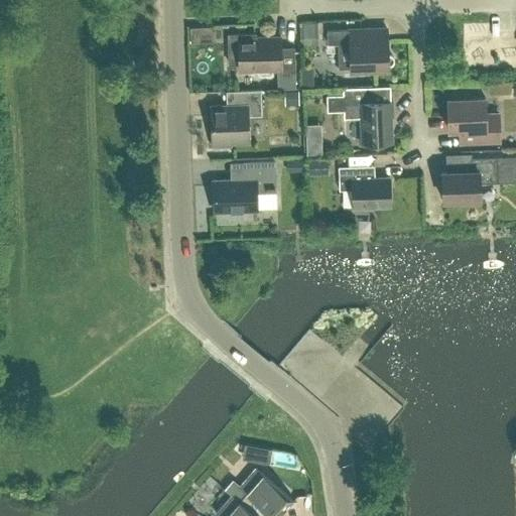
[(386,27),(339,29),(327,30),(327,42),(337,42),(338,68),(388,66),(388,62),(393,59),(393,55),(391,53),(387,52),(386,27)]
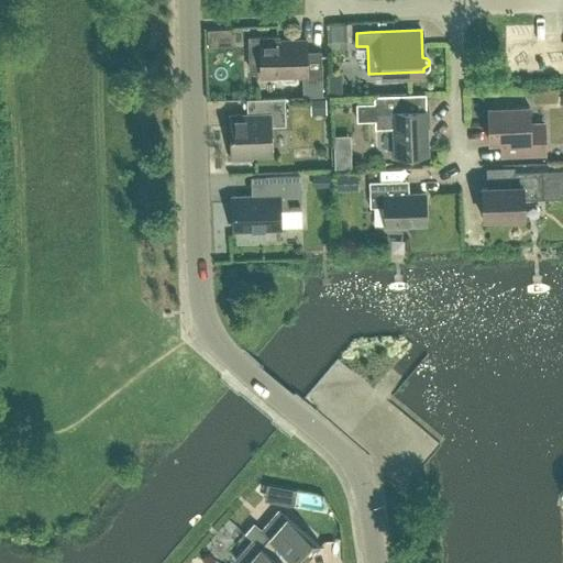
[(250,68),(261,67),(261,76),(306,74),(306,84),(322,83),(321,51),(306,51),(306,39),(278,40),(278,35),(249,36),(250,68)]
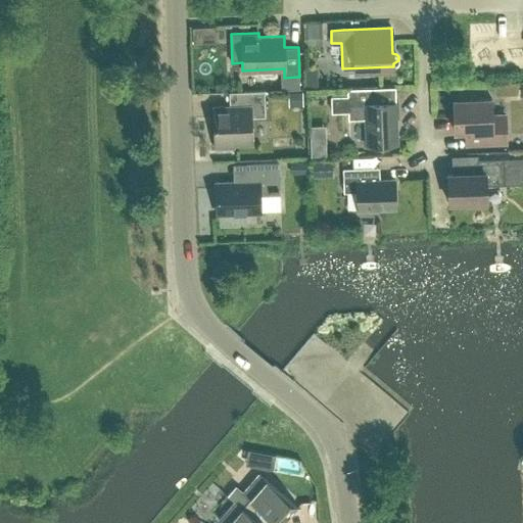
[(396,101),(395,101),(394,86),(347,88),(347,95),(331,95),(331,111),(347,110),(348,119),(366,117),(367,143),(396,142),(395,116),(397,116),(396,101)]
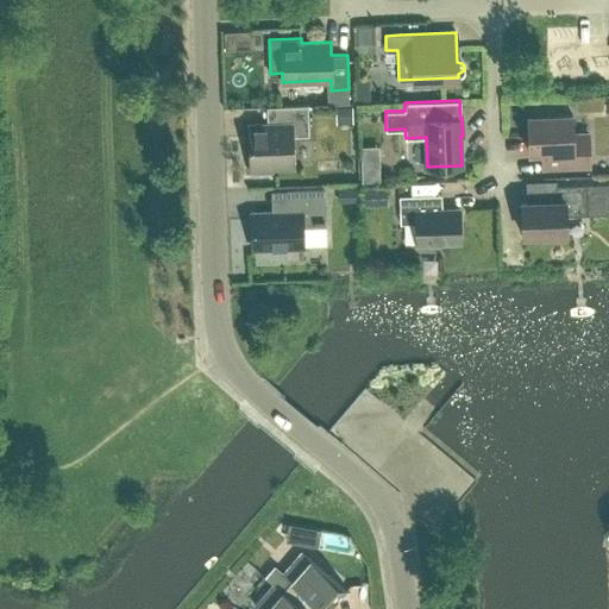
[(250,171),(271,170),(271,167),(294,167),(293,136),(308,135),(308,105),(278,106),(280,123),(248,124),(250,171)]
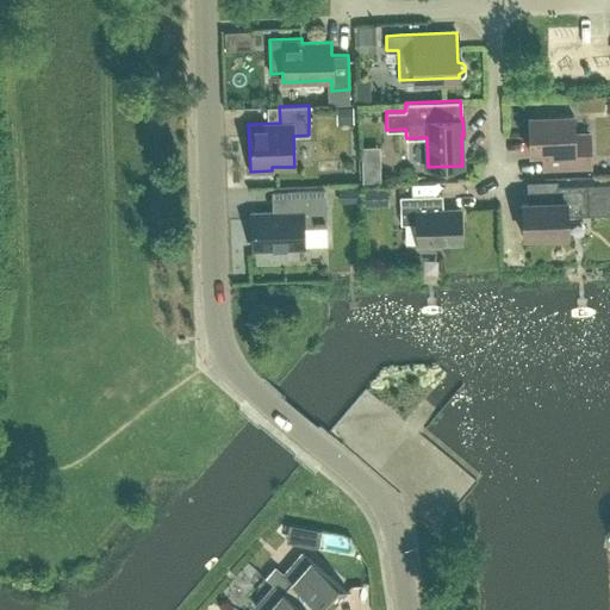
[(533,106),(534,135),(528,135),(529,151),(542,151),(543,167),(590,166),(589,132),(573,132),(572,113),(559,113),(559,105),(533,106)]
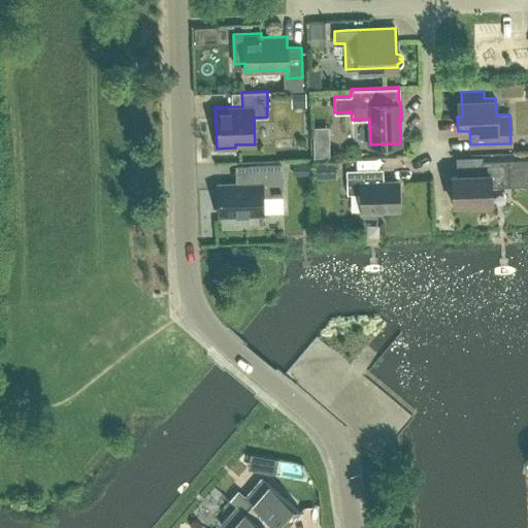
[(329,142),(315,142),(315,157),(329,157),(329,142)]
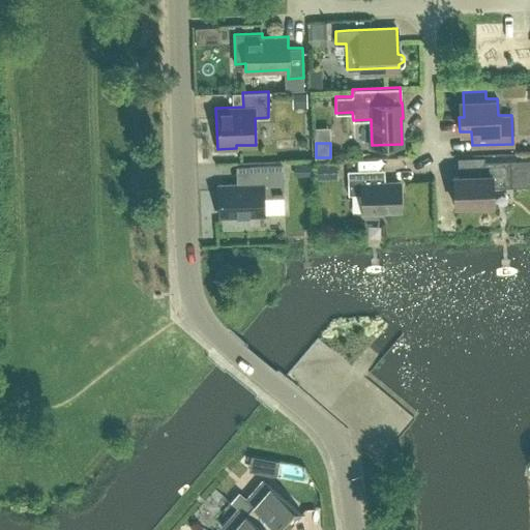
[(529,158),(483,160),(483,156),(458,156),(459,175),(453,175),(454,203),(493,202),(493,186),(529,185),(529,158)]
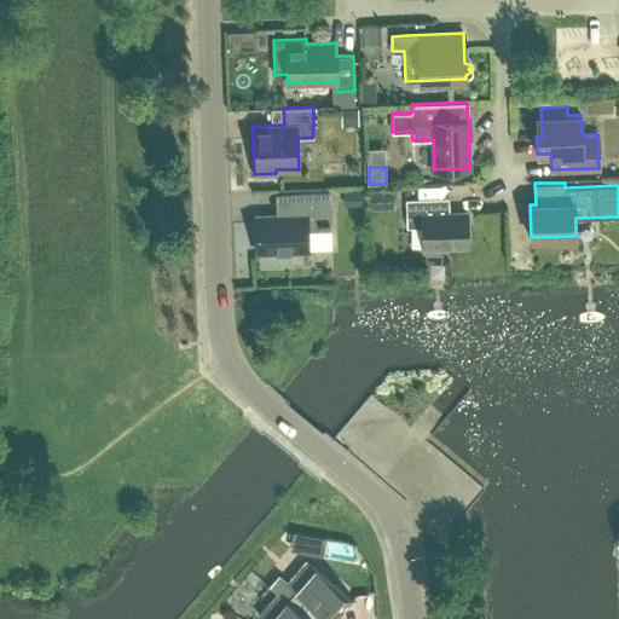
[(345,190),(345,203),(364,203),(364,189),(345,190)]
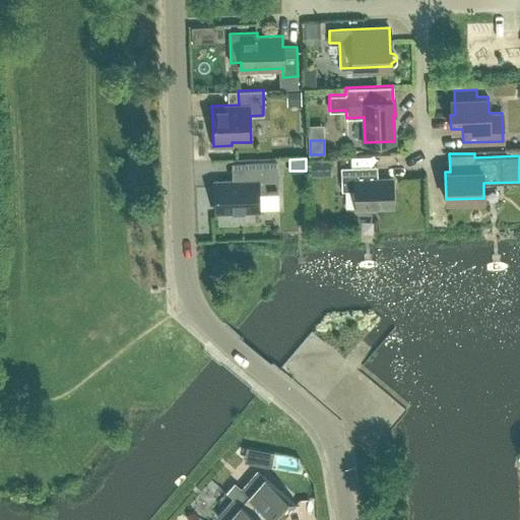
[(332,159),(312,159),(312,176),(322,176),(322,168),(332,168),(332,159)]
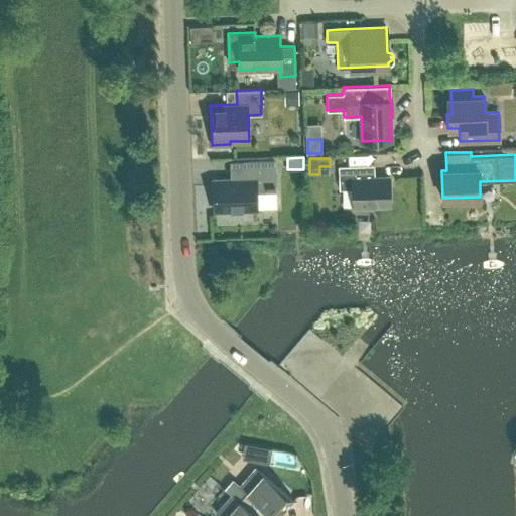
[(275,160),(243,161),(243,178),(213,179),(214,210),(276,208),(275,160)]
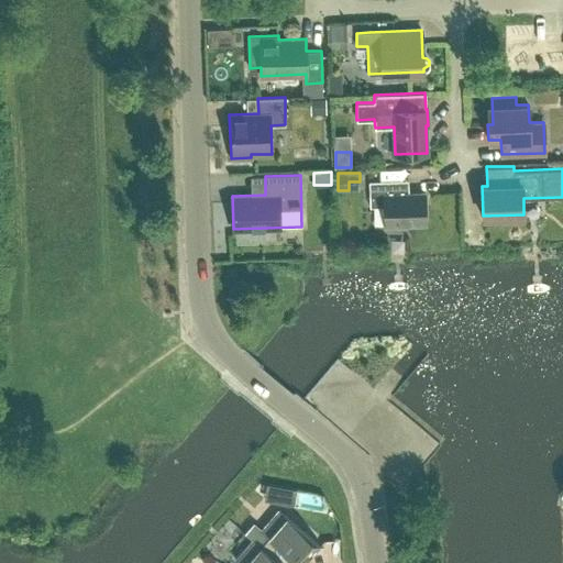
[(385,224),(426,223),(424,192),(400,194),(400,179),(368,180),(370,206),(384,206),(385,224)]
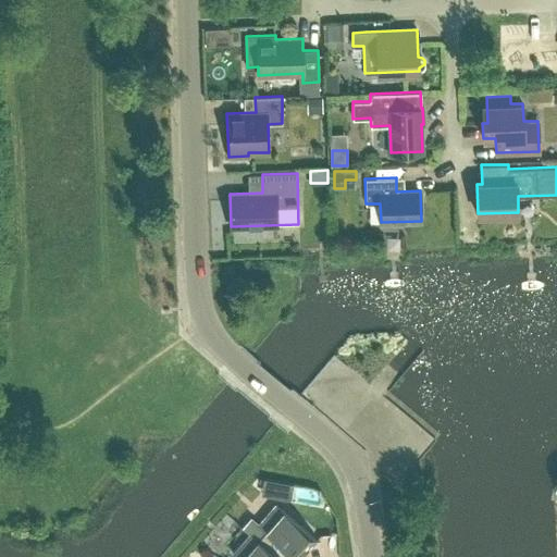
[(289,497),(292,482),(277,480),(274,495),(289,497)]
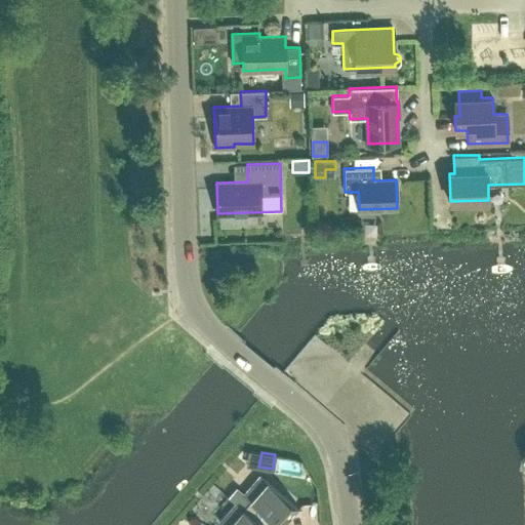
[(251,499),(243,509),(242,509),(260,524),(279,524),(287,517),(288,519),(297,509),(301,512),(303,512),(259,475),(253,481),(254,481),(244,493),(251,499)]
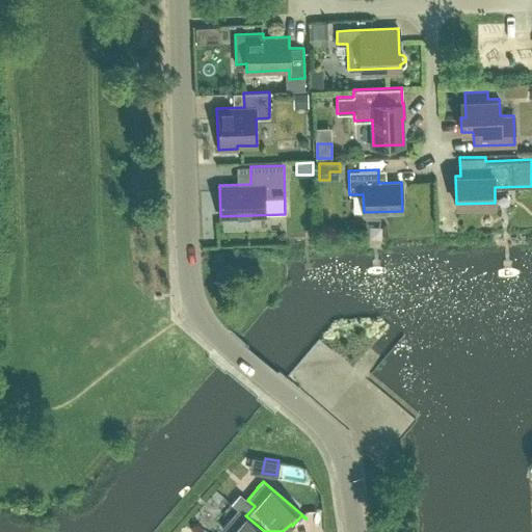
[(255,506),(247,500),(239,494),(231,503),(238,509),(246,515),(255,506)]
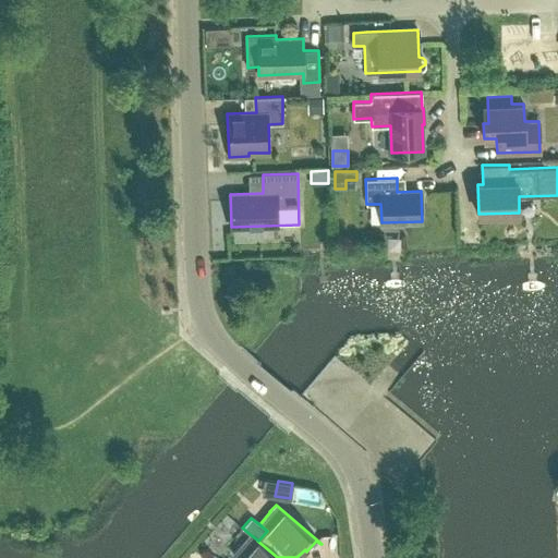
[(258,541),(250,534),(244,541),(233,554),(238,557),(277,557),(257,541),(258,541)]
